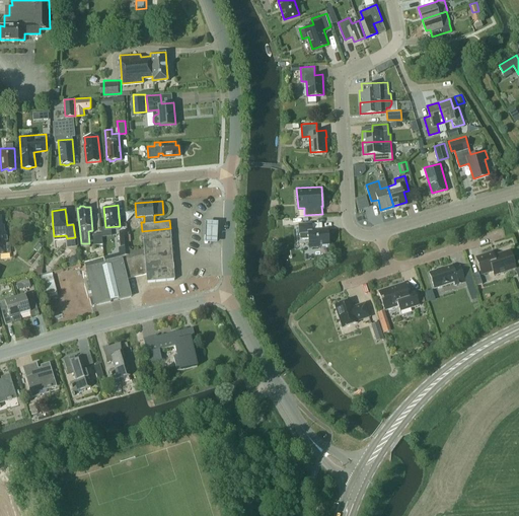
[(219,221),(207,220),(206,241),(218,241),(219,221)]
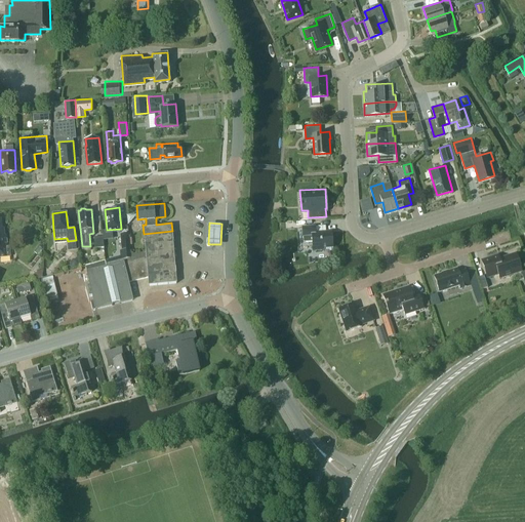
[(323,244),(332,243),(331,229),(315,230),(315,224),(301,225),(304,240),(312,239),(313,248),(324,247),(323,244)]
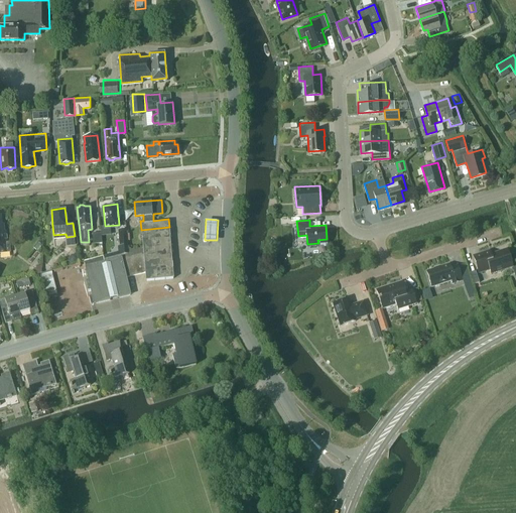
[(173,276),(169,227),(141,230),(143,246),(128,247),(126,228),(118,229),(121,251),(121,255),(104,259),(103,254),(84,258),(94,301),(111,297),(111,295),(118,294),(118,295),(131,292),(128,283),(128,280),(126,274),(145,270),(146,278),(173,276)]
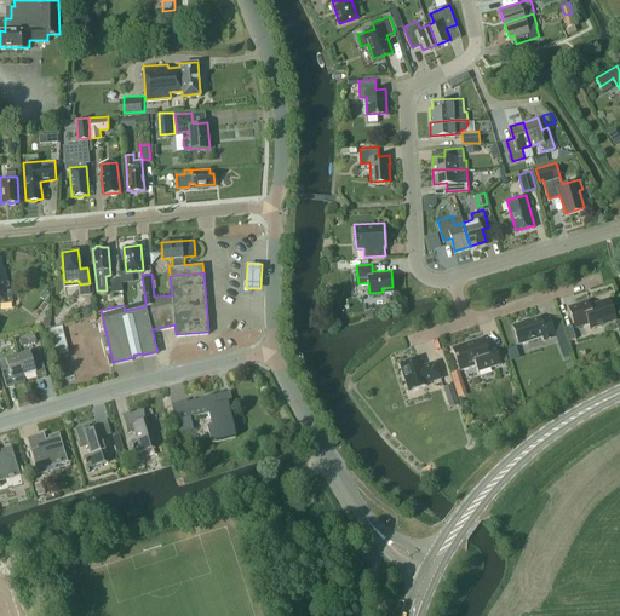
[(121,276),(110,277),(112,289),(122,289),(121,276)]
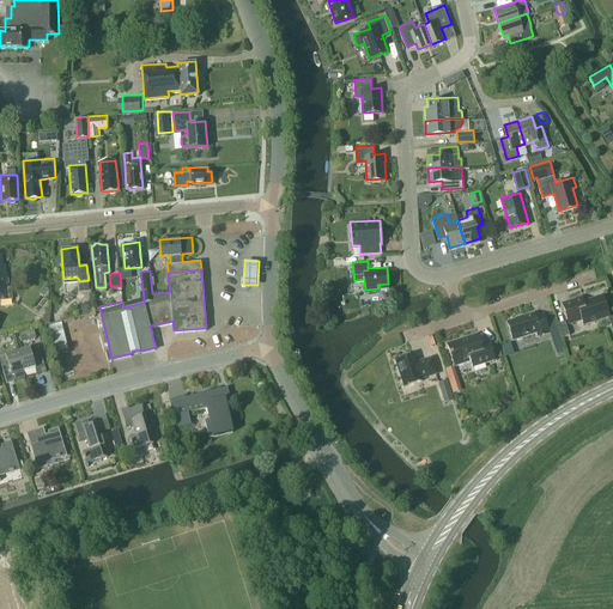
[(562,302),(569,321),(582,317),(583,323),(598,318),(598,316),(608,312),(602,293),(583,300),(581,296),(562,302)]
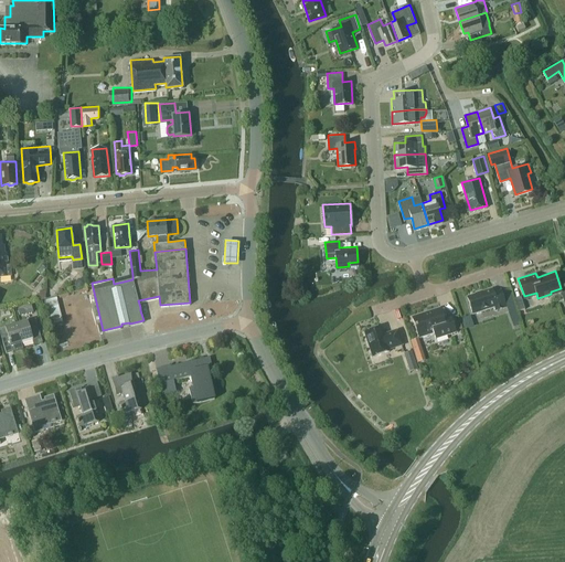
[(82,286),(85,282),(84,277),(82,276),(78,276),(75,281),(75,284),(78,286),(82,286)]
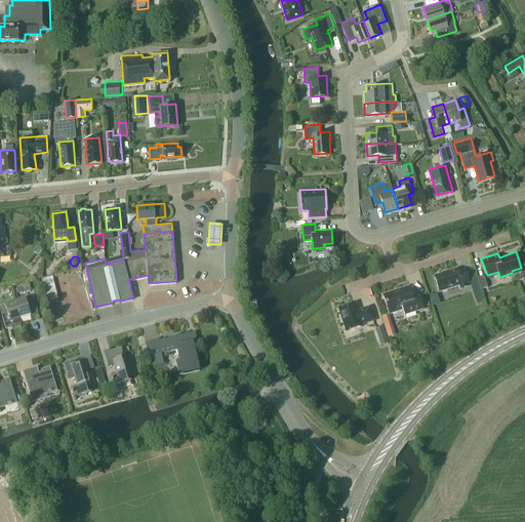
[(459,283),(460,286),(470,283),(465,267),(458,270),(457,267),(434,274),(439,289),(459,283)]
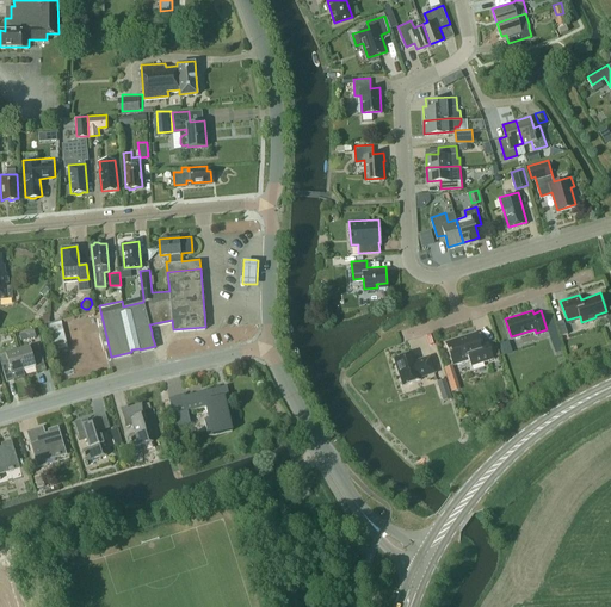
[(61,319),(47,322),(54,348),(68,345),(61,319)]
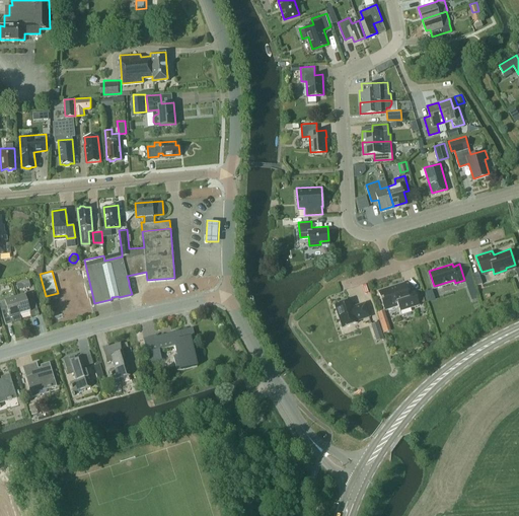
[(400,309),(419,303),(415,289),(408,291),(403,281),(378,289),(384,308),(398,304),(400,309)]
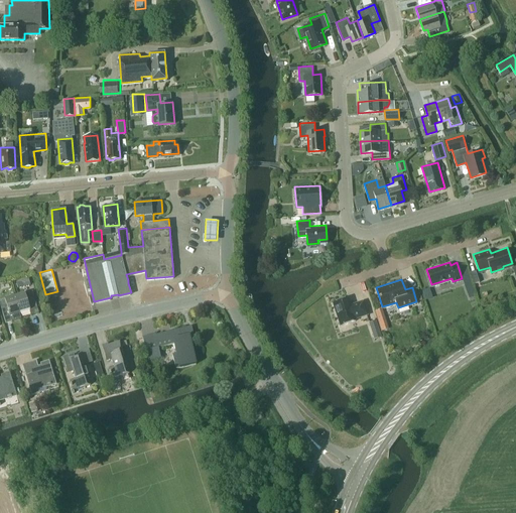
[(32,289),(15,294),(20,311),(29,308),(31,312),(38,310),(32,289)]
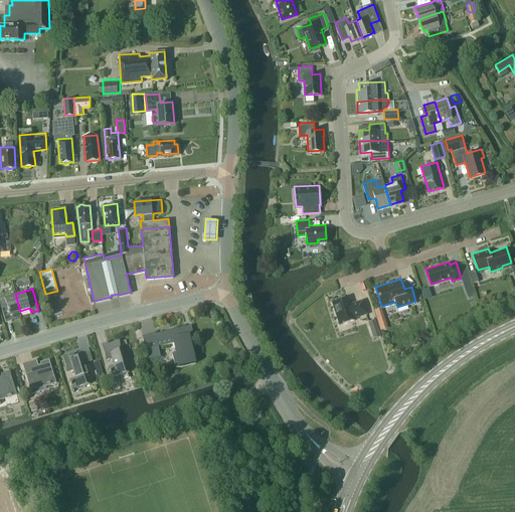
[(20,311),(15,294),(0,298),(0,301),(5,320),(11,318),(10,313),(20,311)]
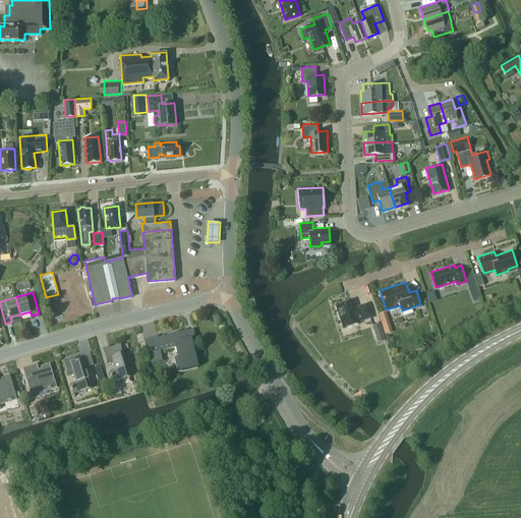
[(358,320),(371,315),(366,302),(353,306),(351,299),(336,304),(344,327),(358,322),(358,320)]
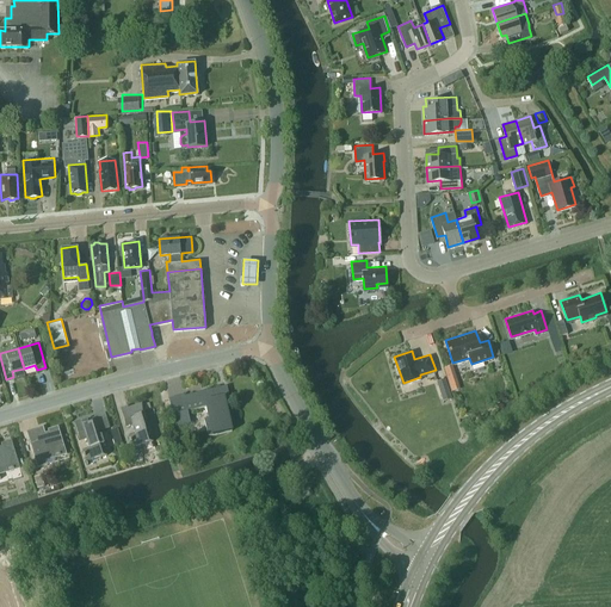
[(445,376),(437,379),(443,398),(452,396),(445,376)]
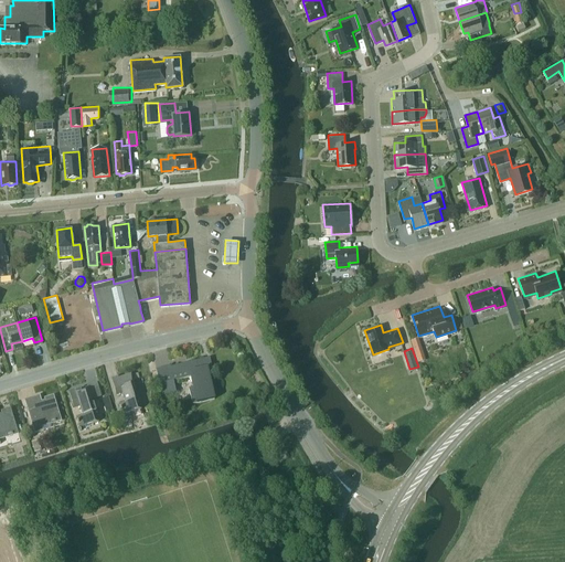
[(425,358),(422,348),(414,350),(417,360),(425,358)]
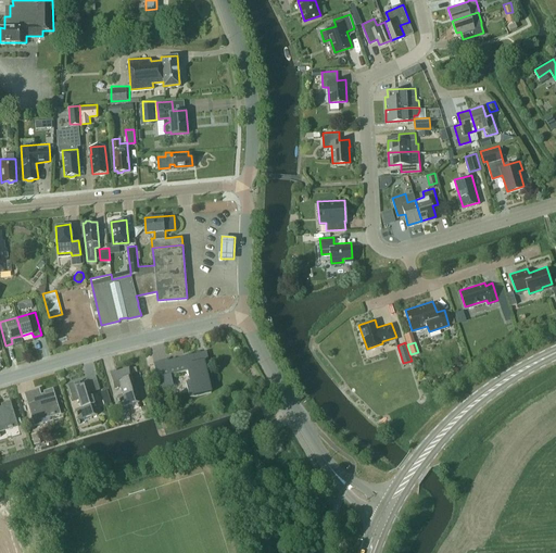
[(206,367),(211,366),(206,349),(191,353),(192,354),(168,360),(167,357),(153,361),(160,387),(174,384),(171,372),(187,368),(190,378),(186,379),(189,396),(193,394),(212,390),(206,367)]
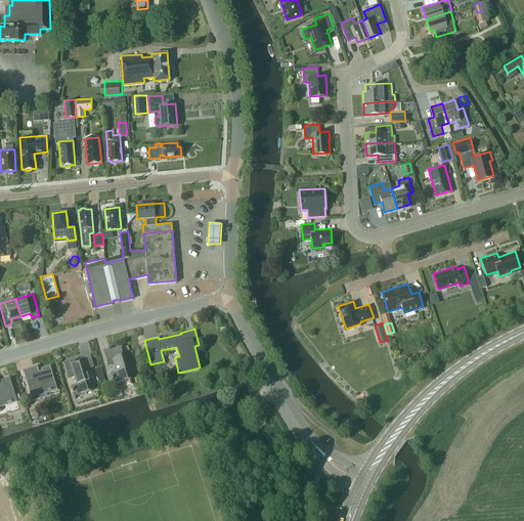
[(114,382),(131,377),(121,346),(111,349),(110,347),(103,349),(107,362),(114,360),(116,371),(111,373),(114,382)]
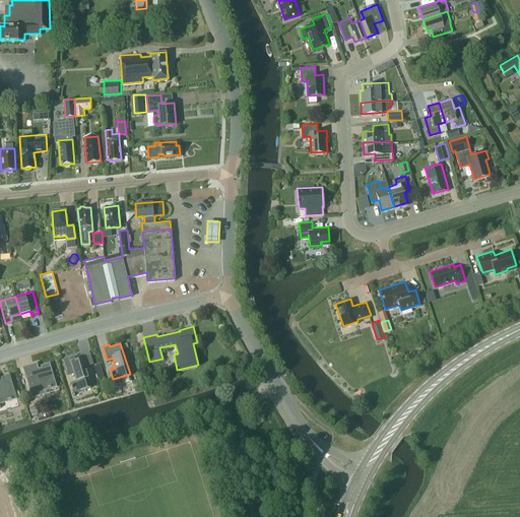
[(80,354),(76,356),(70,358),(69,356),(63,358),(67,372),(73,370),(76,379),(70,381),(73,391),(91,386),(84,365),(93,363),(89,349),(80,352),(80,354)]
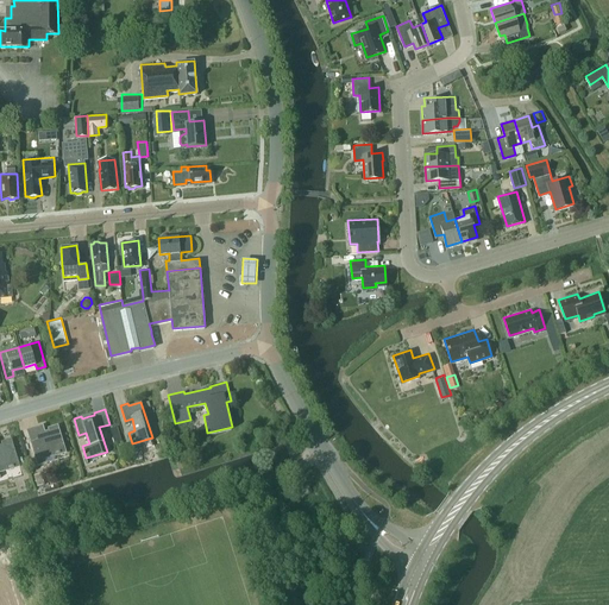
[(45,457),(67,451),(58,422),(48,426),(49,428),(45,429),(43,422),(26,428),(37,464),(48,461),(45,457)]
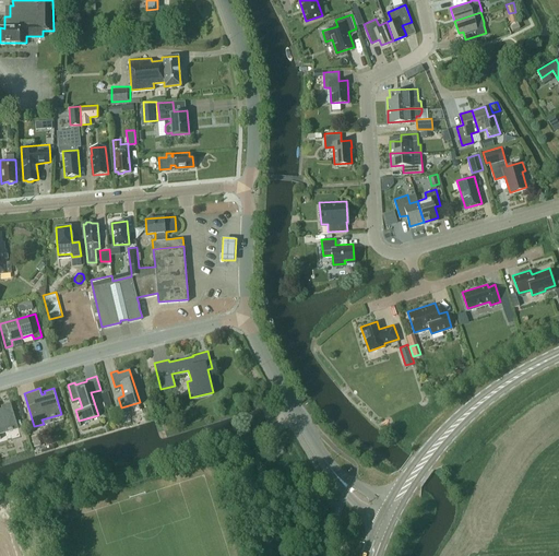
[(0,434),(0,430),(18,426),(11,401),(1,404),(2,406),(0,406),(0,436),(0,434)]
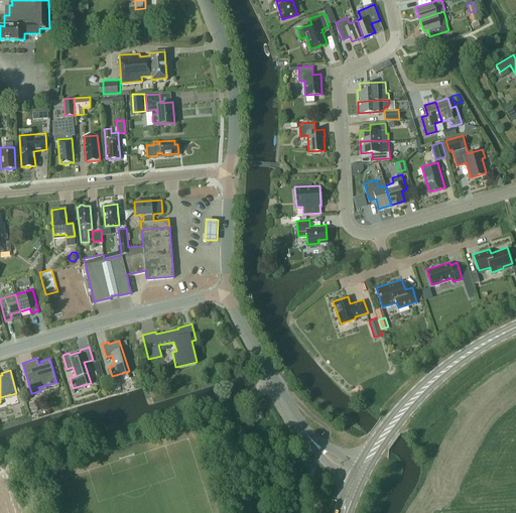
[(251,405),(259,401),(255,395),(248,400),(251,405)]
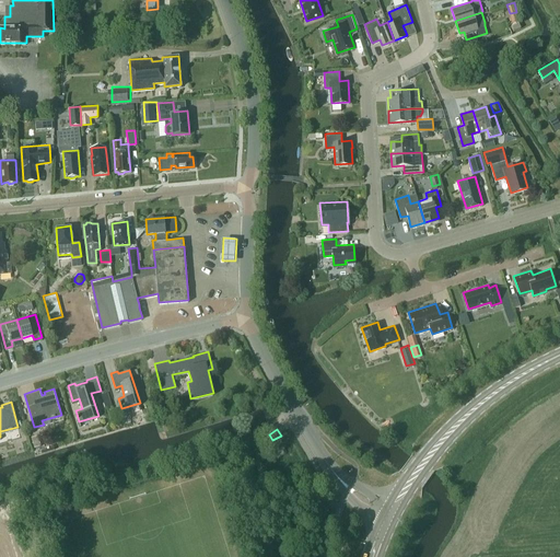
[(41,443),(37,433),(31,436),(34,447),(41,443)]
